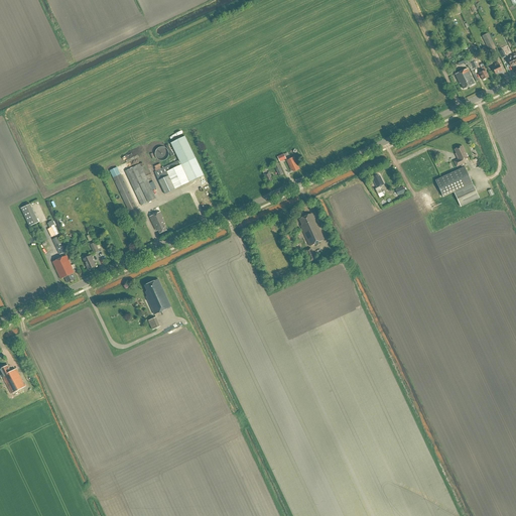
[(489,33),(483,36),(490,50),(496,47),(489,33)]
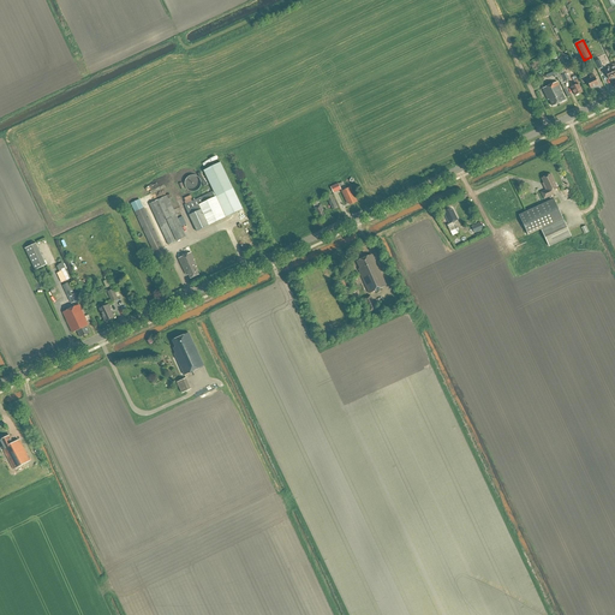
[(586,82),(590,89),(598,85),(593,75),(590,77),(591,79),(586,82)]
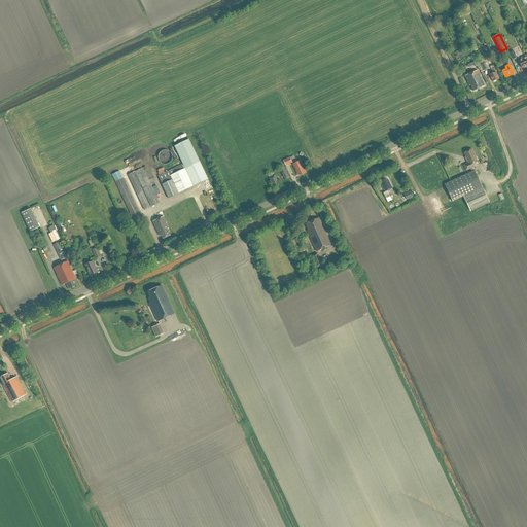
[(493,73),(489,75),(493,82),(499,79),(495,72),(496,72),(494,68),(492,70),(493,73)]
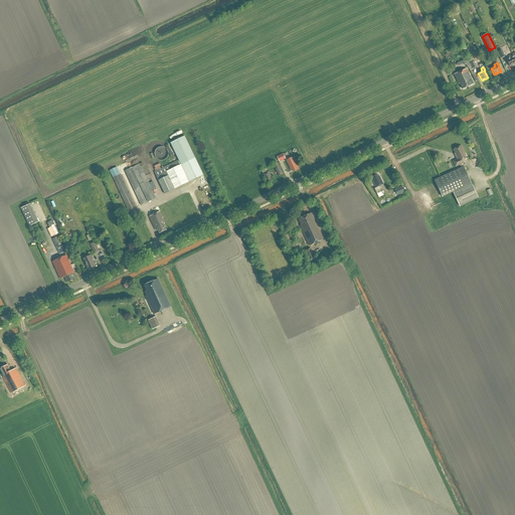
[(460,83),(463,90),(474,84),(467,68),(455,74),(459,84),(460,83)]
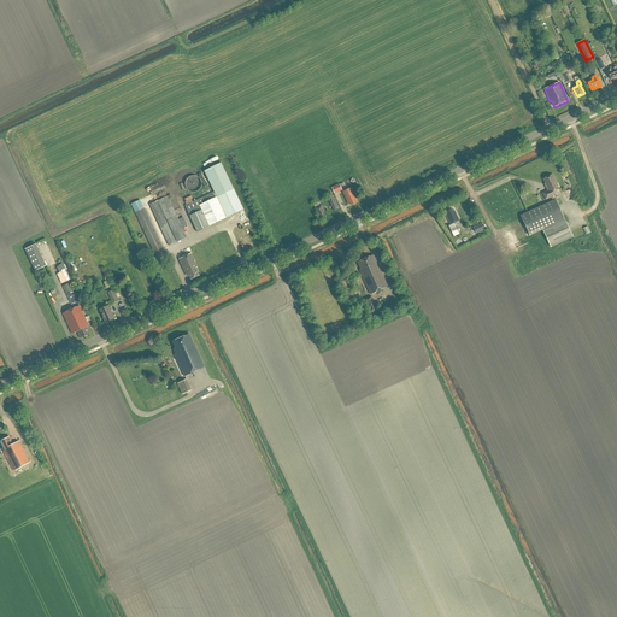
[(205,171),(215,193),(228,221),(244,213),(222,164),(205,171)]
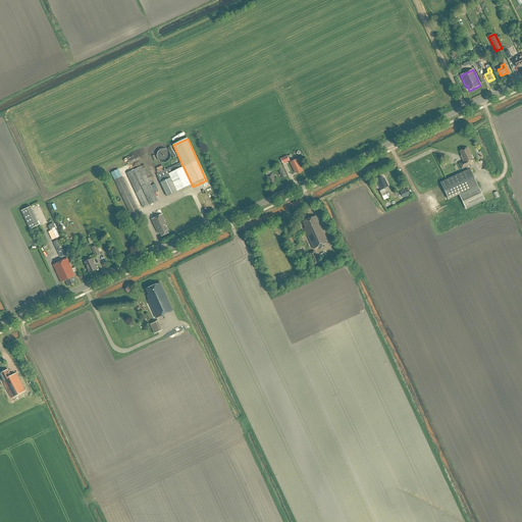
[(466,167),(468,170),(440,183),(449,200),(459,195),(466,209),(484,201),(470,169),(469,169),(468,166),(470,165),(469,162),(473,160),(468,148),(460,152),(463,158),(462,158),(463,162),(459,164),(462,169),(466,167)]
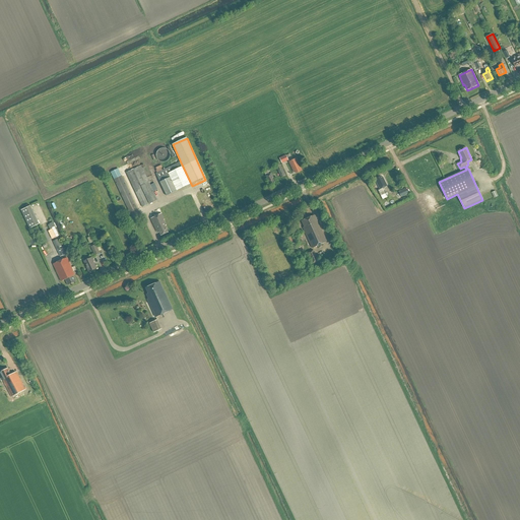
[(294,173),(296,172),(296,174),(302,171),(297,158),(288,163),(294,173)]
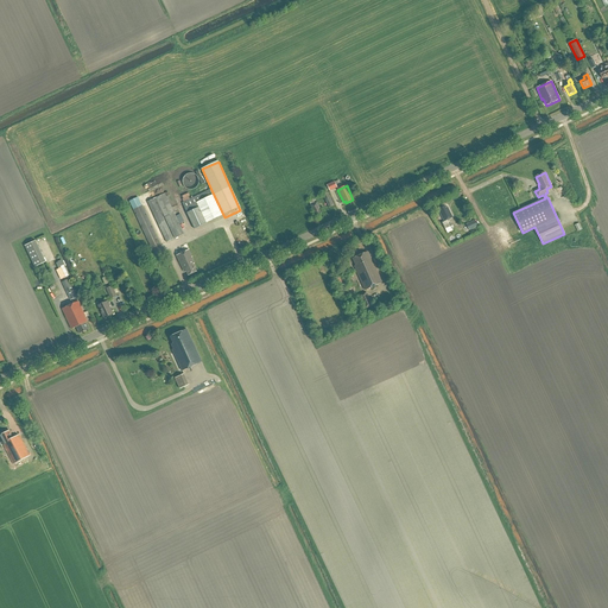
[(184,203),(182,203),(195,230),(225,217),(211,190),(210,190),(209,187),(196,192),(197,196),(190,200),(189,197),(182,200),(184,203)]
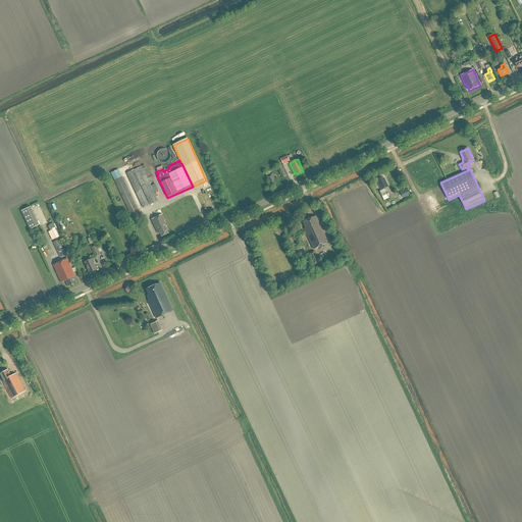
[(281,165),(277,167),(282,178),(286,176),(281,165)]
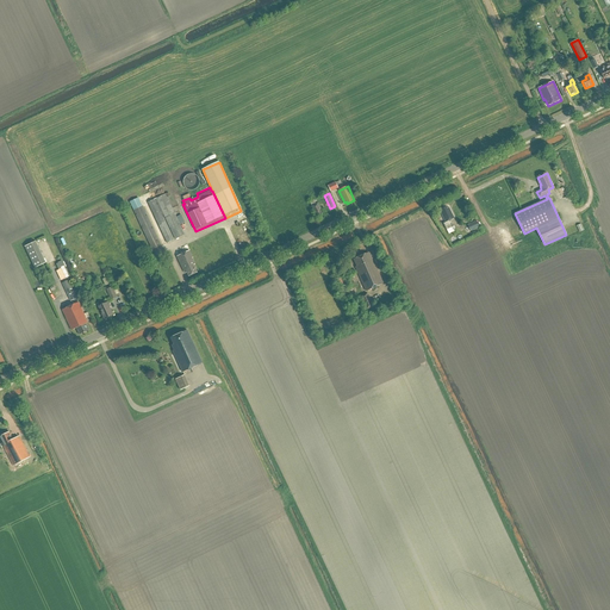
[(166,194),(148,203),(168,243),(174,241),(173,237),(163,218),(165,217),(175,240),(185,235),(184,234),(176,218),(167,198),(166,194)]
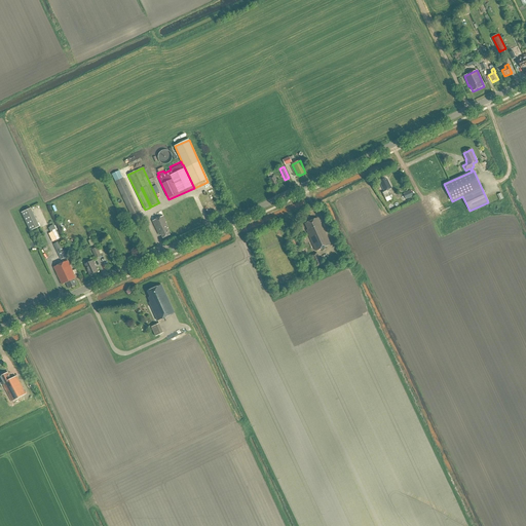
[(112,174),(125,202),(132,216),(139,212),(123,178),(122,178),(119,171),(112,174)]
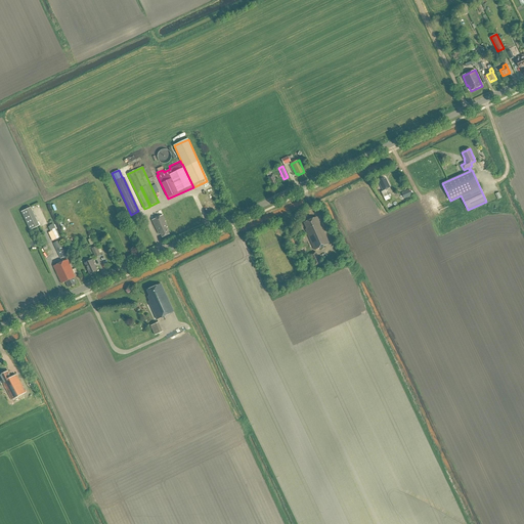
[(267,177),(270,183),(271,183),(272,186),(277,184),(275,180),(275,179),(273,175),(272,175),(270,172),(266,174),(268,177),(267,177)]
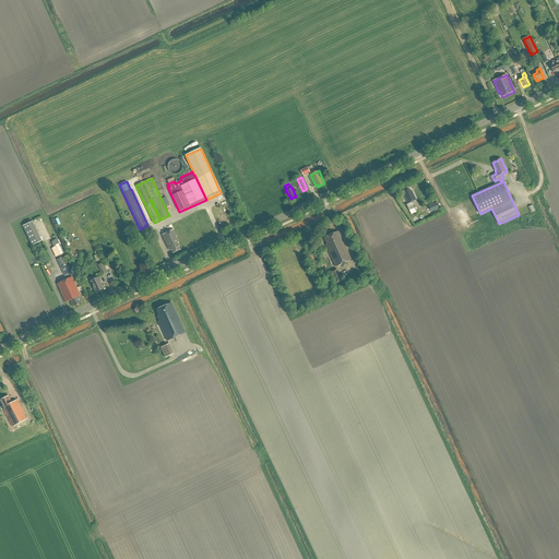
[(406,205),(409,211),(416,207),(414,202),(416,200),(412,191),(409,191),(408,190),(404,192),(405,193),(404,194),(408,204),(406,205)]
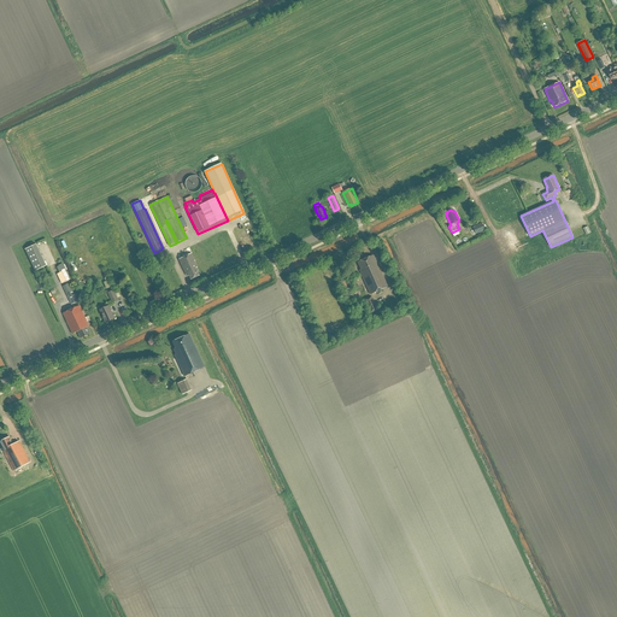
[(482,224),(472,228),(476,234),(485,230),(482,224)]
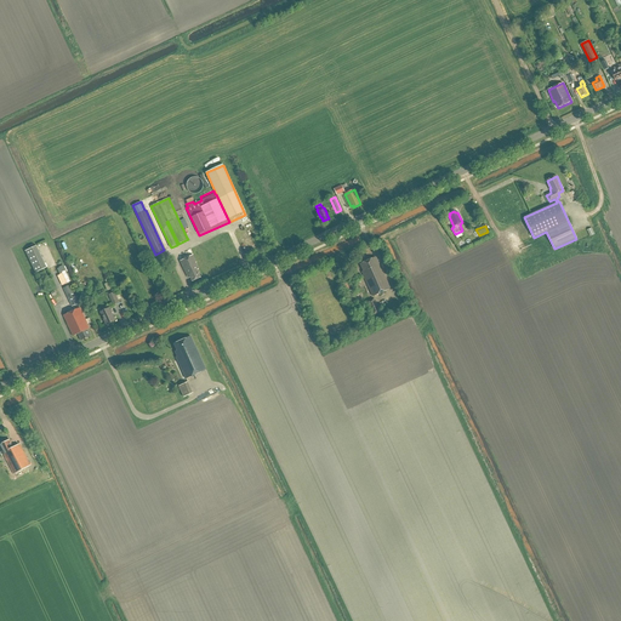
[(36,245),(26,250),(35,273),(47,267),(36,245)]
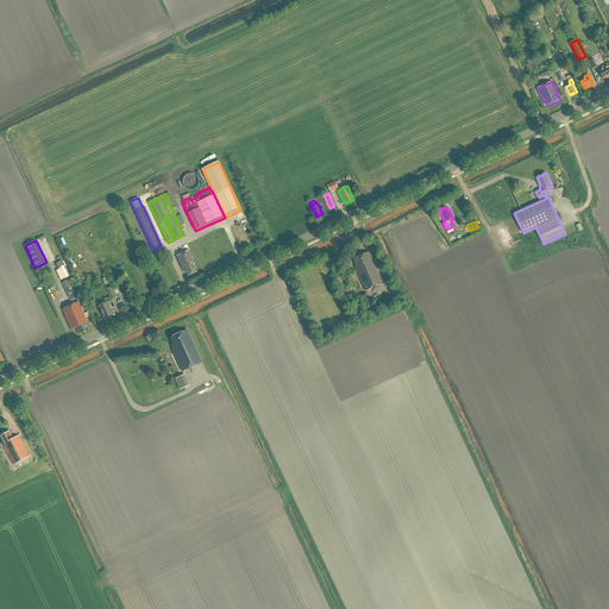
[(193,258),(189,250),(176,256),(183,270),(186,269),(189,276),(198,272),(194,265),(195,264),(192,258),(193,258)]
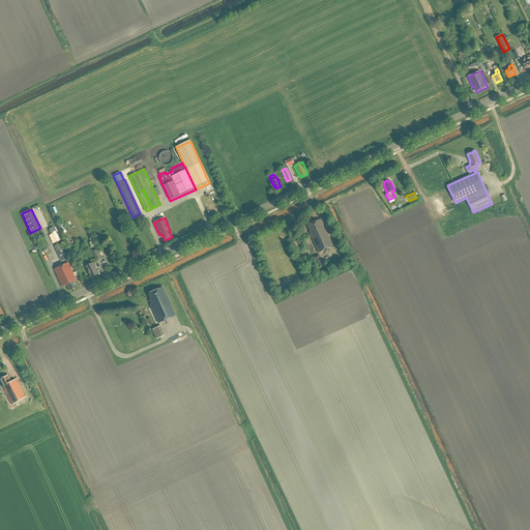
[(311,237),(319,254),(333,246),(321,219),(307,226),(311,232),(308,232),(311,237)]
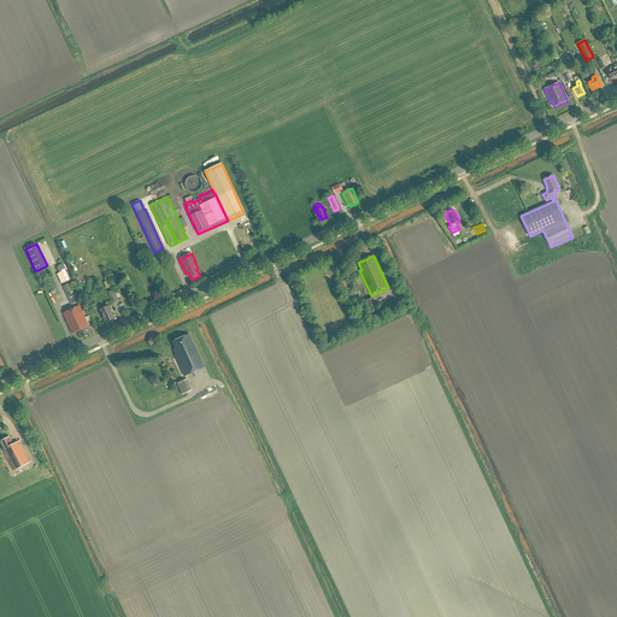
[(64,286),(72,305),(78,301),(70,283),(64,286)]
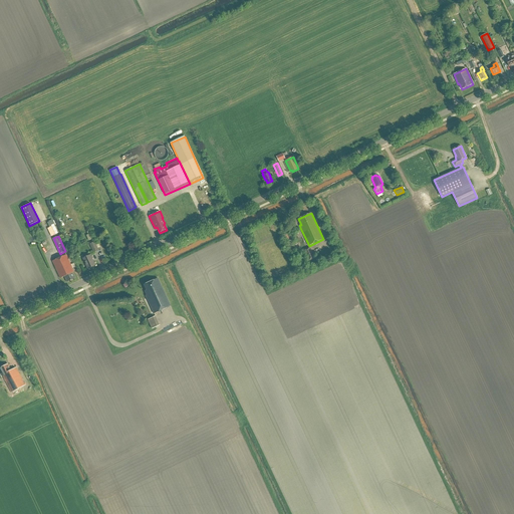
[(89,244),(94,253),(99,250),(95,241),(89,244)]
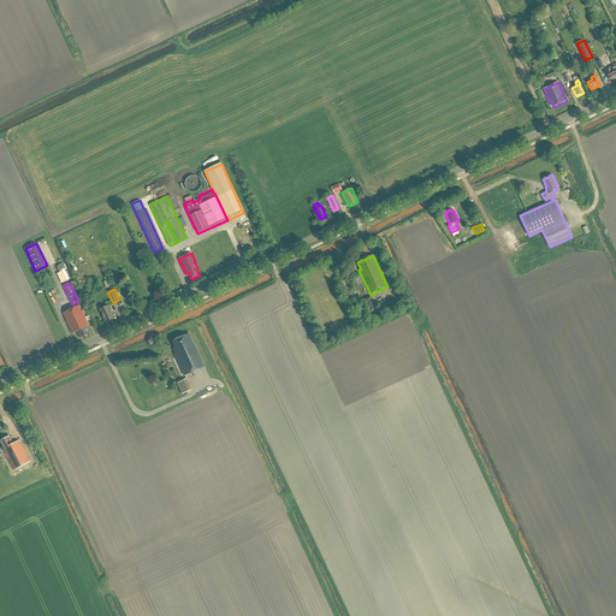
[(378,311),(372,296),(363,300),(369,314),(378,311)]
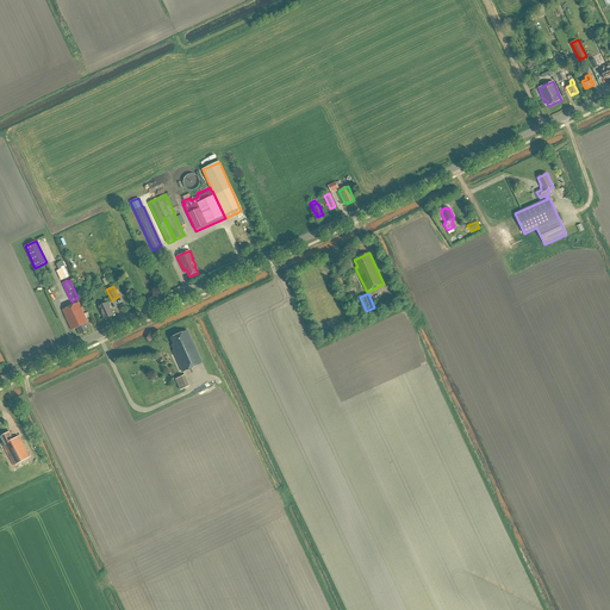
[(76,329),(80,335),(89,331),(87,324),(88,323),(86,319),(86,318),(79,303),(62,310),(72,330),(76,329)]
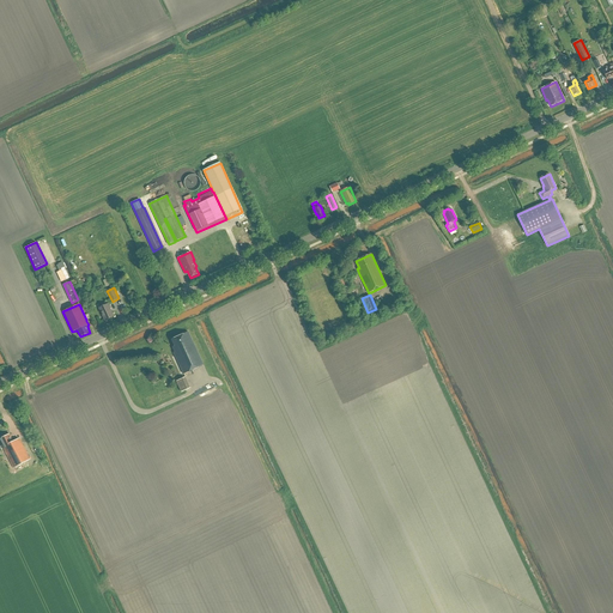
[(99,309),(105,321),(114,316),(108,304),(99,309)]
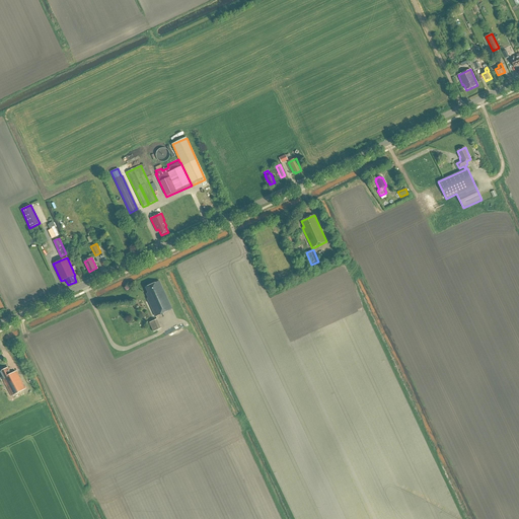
[(147,299),(155,316),(172,309),(159,281),(146,288),(148,293),(147,294),(149,298),(147,299)]
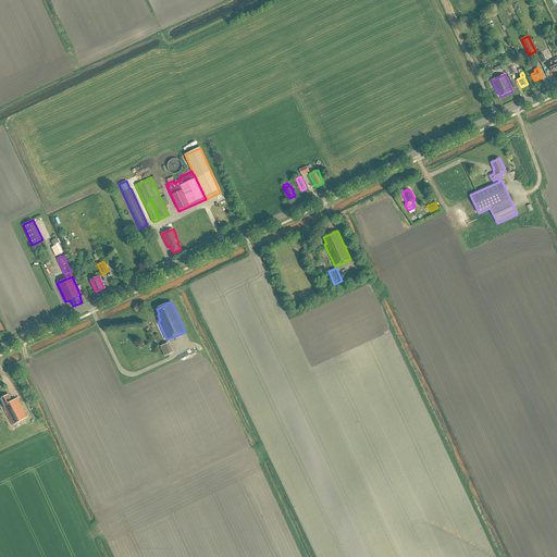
[(160,347),(165,357),(173,353),(169,343),(160,347)]
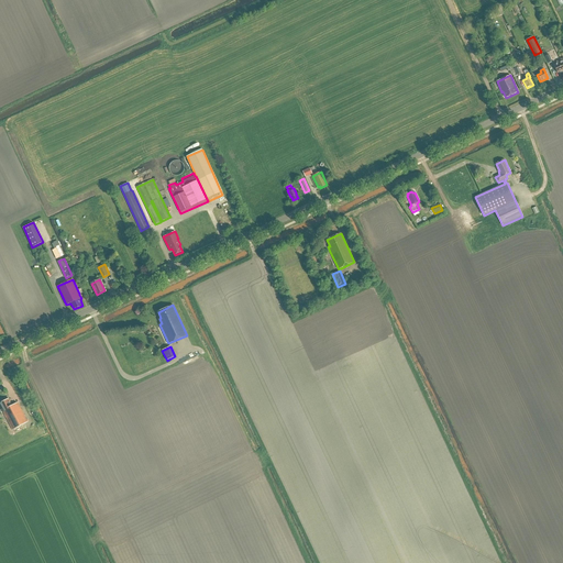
[(136,366),(139,372),(163,361),(159,355),(136,366)]
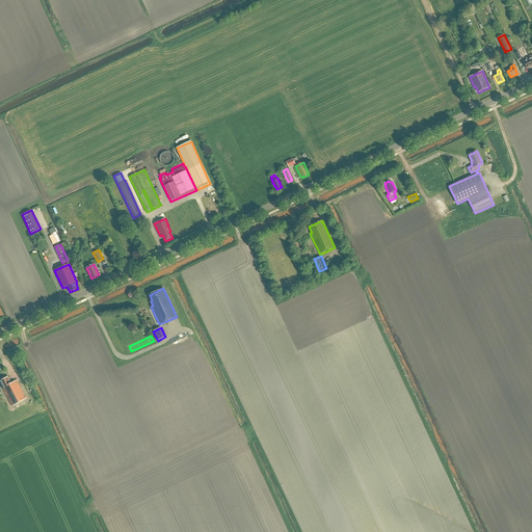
[(0,381),(2,387),(11,406),(26,399),(17,380),(11,383),(8,377),(0,380),(0,381)]
